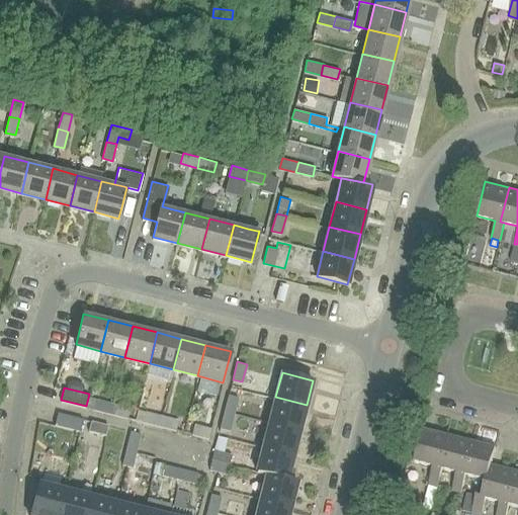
[(224,411),(234,413),(238,397),(229,394),(224,411)]
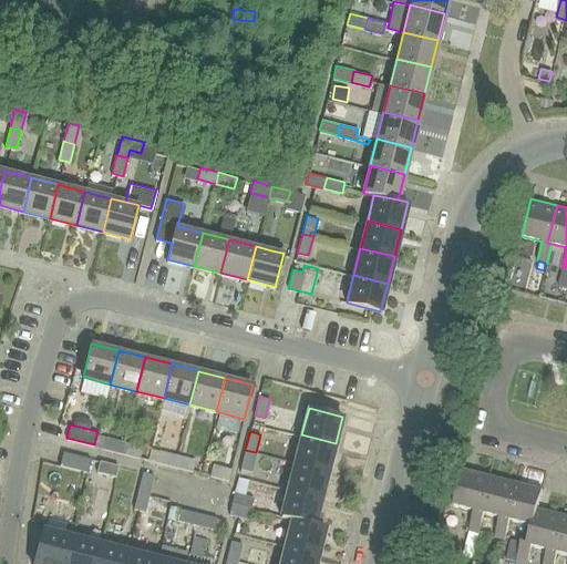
[(301,434),(295,462),(329,471),(336,443),(301,434)]
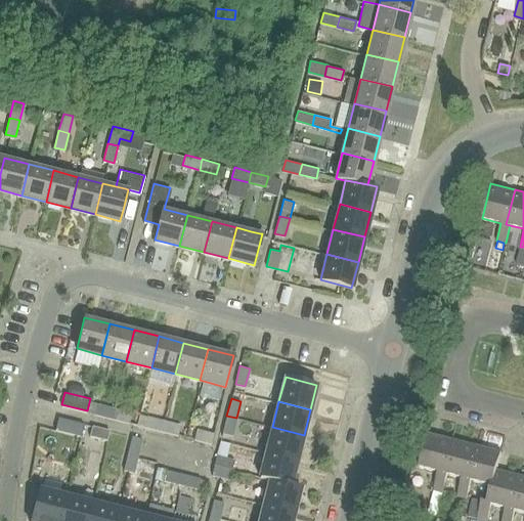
[(115,407),(98,403),(95,413),(113,417),(115,407)]
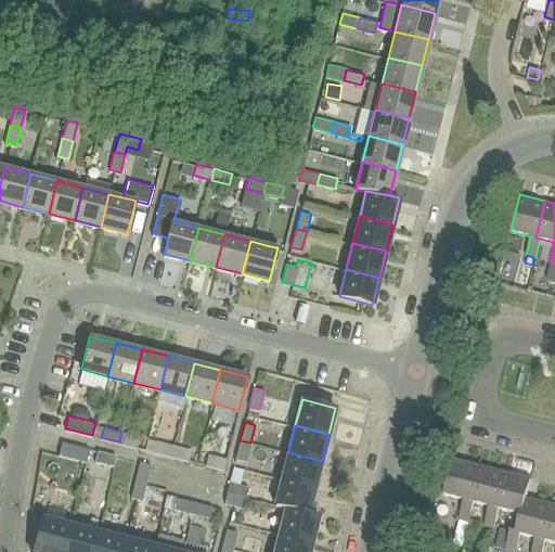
[(140,436),(121,432),(119,441),(137,447),(140,436)]
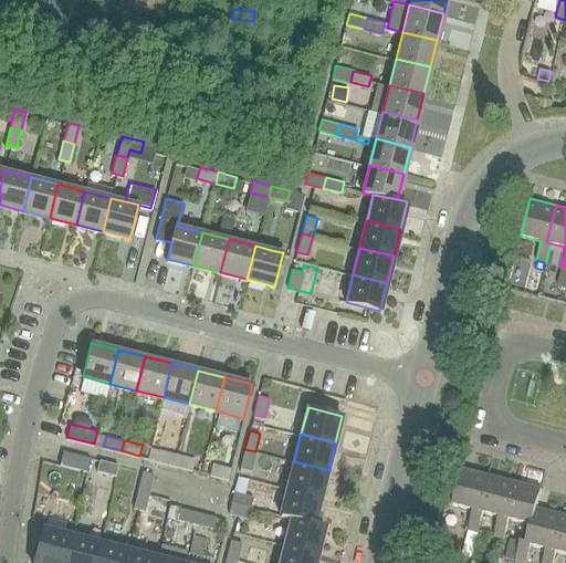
[(91,457),(63,449),(60,462),(87,469),(91,457)]
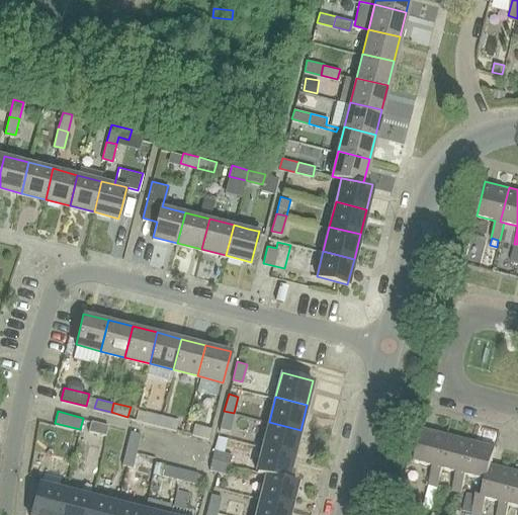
[(162,415),(145,411),(143,420),(159,425),(162,415)]
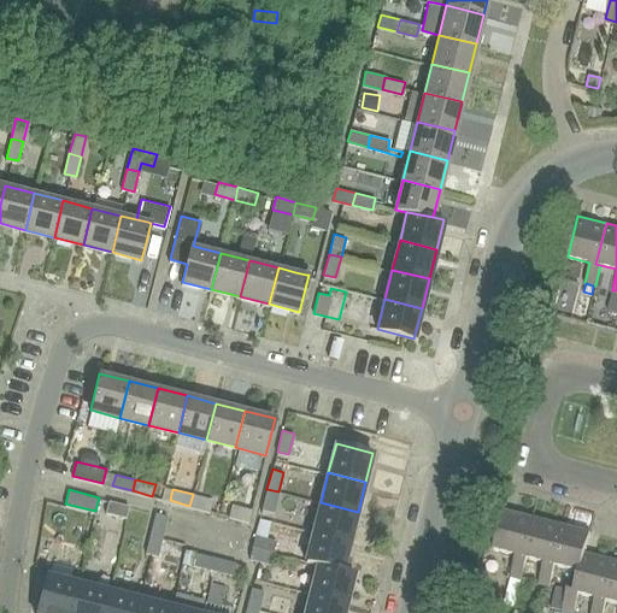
[(274,512),(278,491),(266,489),(262,510),(274,512)]
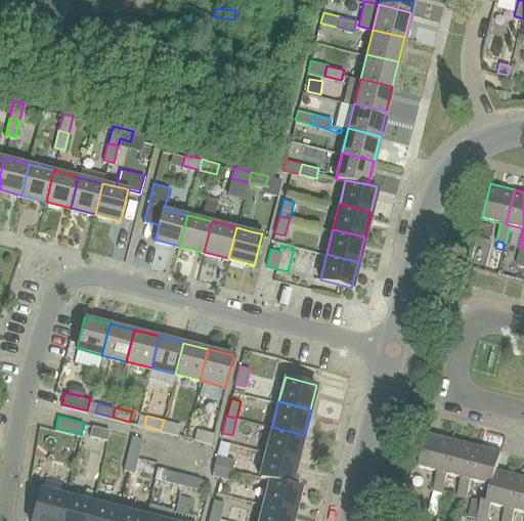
[(180,424),(164,420),(161,430),(178,434),(180,424)]
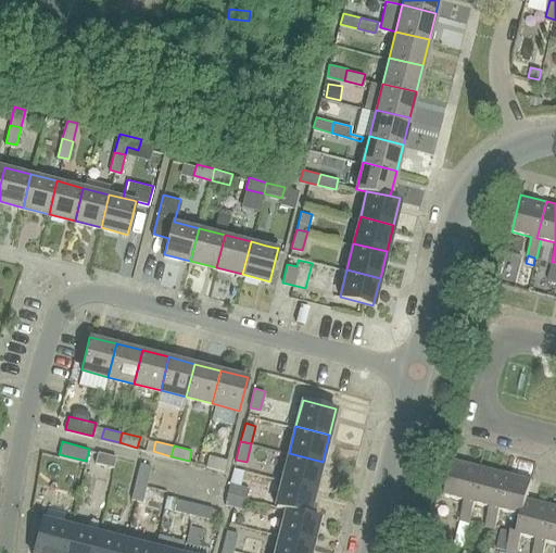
[(117,455),(99,451),(97,462),(114,466),(117,455)]
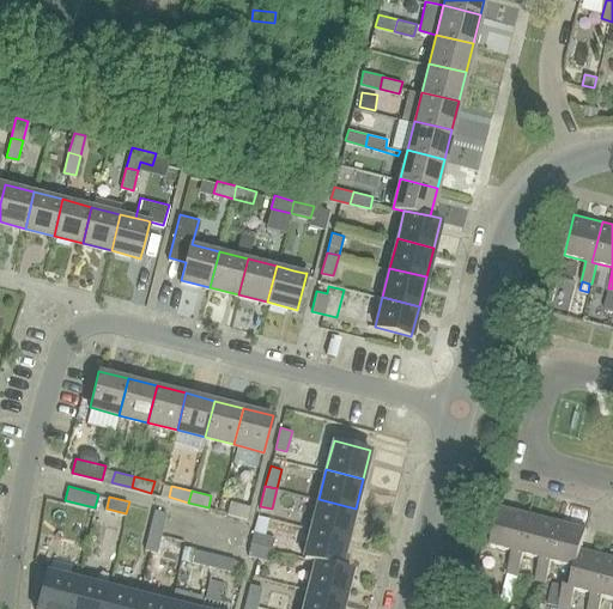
[(349,537),(356,509),(319,499),(311,528),(349,537)]
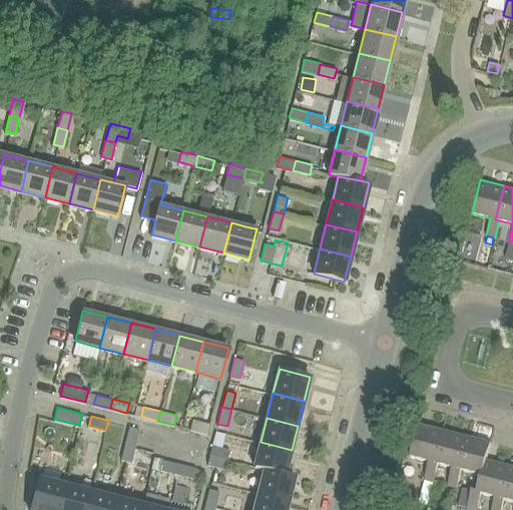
[(209,423),(192,419),(190,429),(206,433),(209,423)]
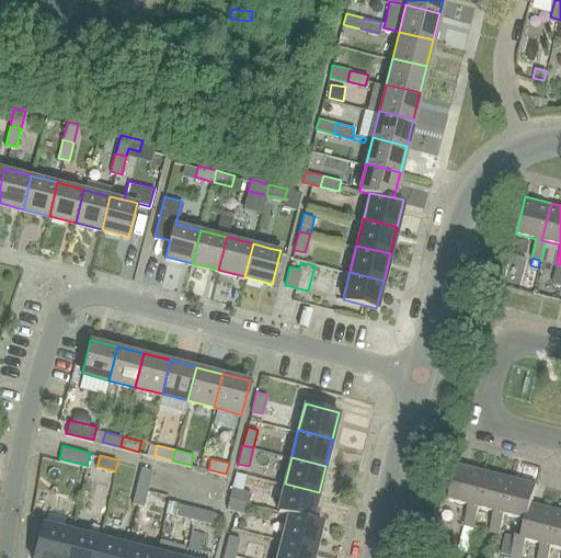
[(457,463),(447,499),(468,504),(464,523),(473,526),(478,508),(474,507),(484,470),(457,463)]
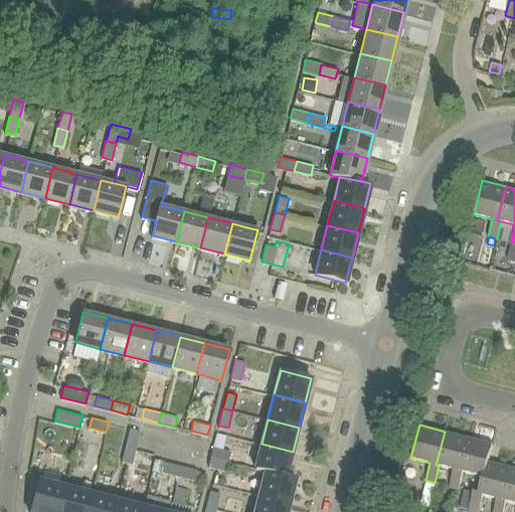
[(126,444),(136,447),(140,431),(131,428),(126,444)]
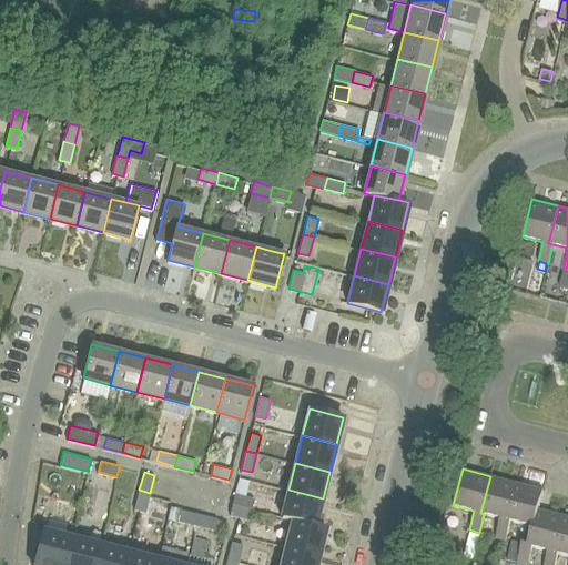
[(490,476),(480,513),(484,514),(500,517),(496,536),(505,538),(509,520),(506,518),(516,483),(490,476)]
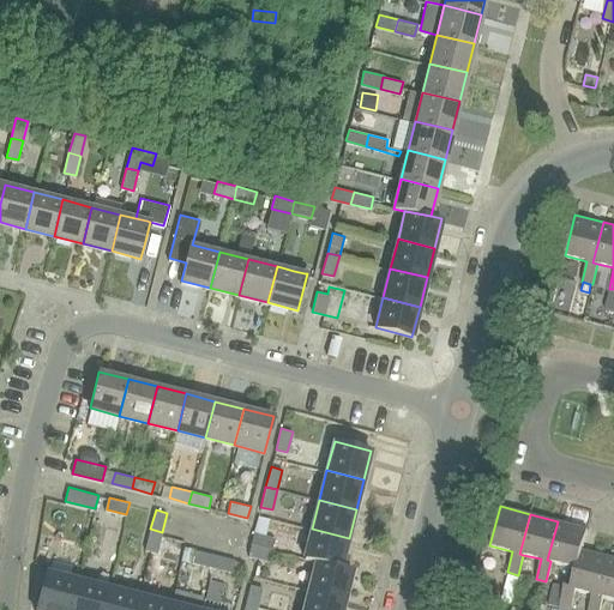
[(258,517),(254,532),(264,535),(268,520),(258,517)]
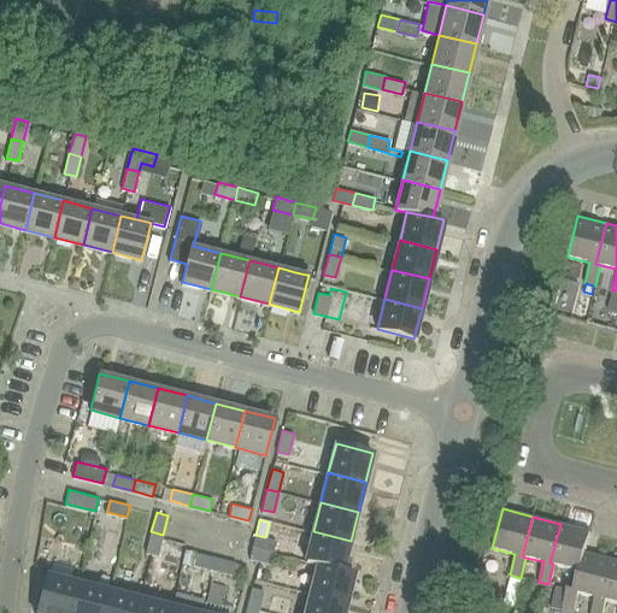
[(550,563),(553,564),(577,570),(573,589),(574,590),(585,550),(589,531),(560,524),(550,563)]
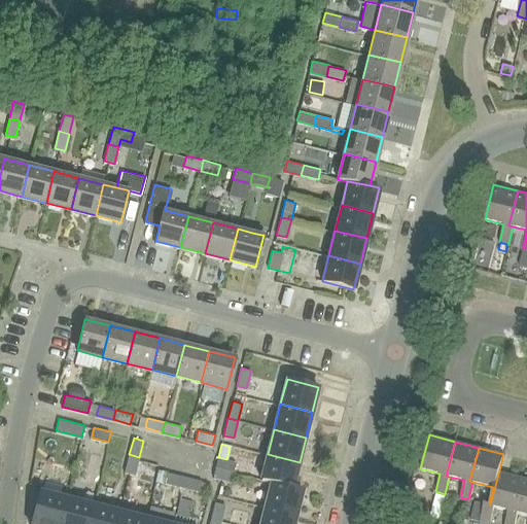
[(300,462),(268,454),(260,452),(260,454),(257,453),(255,459),(258,460),(258,462),(265,463),(261,480),(271,482),(271,481),(293,487),(293,486),(300,462)]
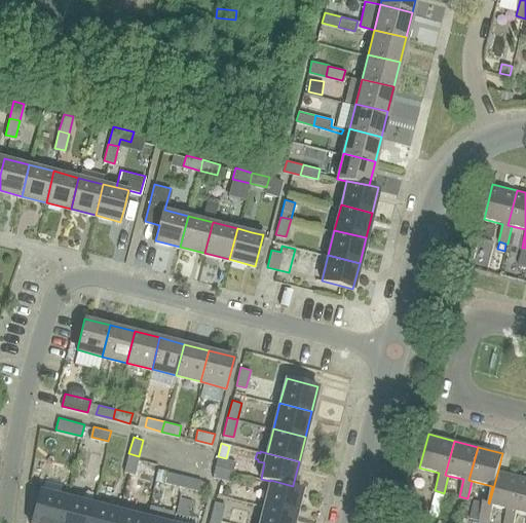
[(135,473),(139,456),(128,453),(124,470),(135,473)]
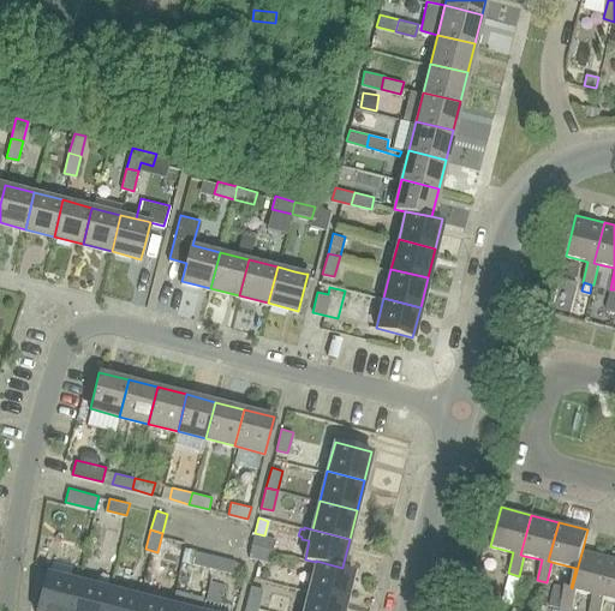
[(264,535),(255,533),(249,556),(268,561),(274,538),(264,535)]
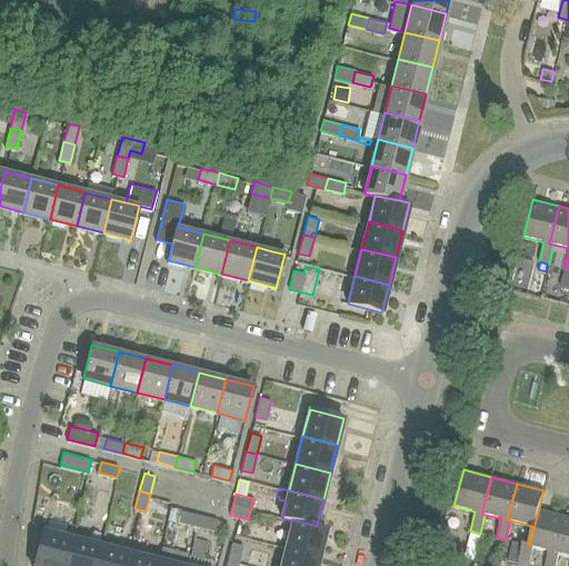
[(522,543),(517,564),(526,565),(528,565),(533,546),(549,550),(545,565),(556,565),(559,554),(556,553),(566,516),(539,508),(529,545),(528,544),(522,543)]
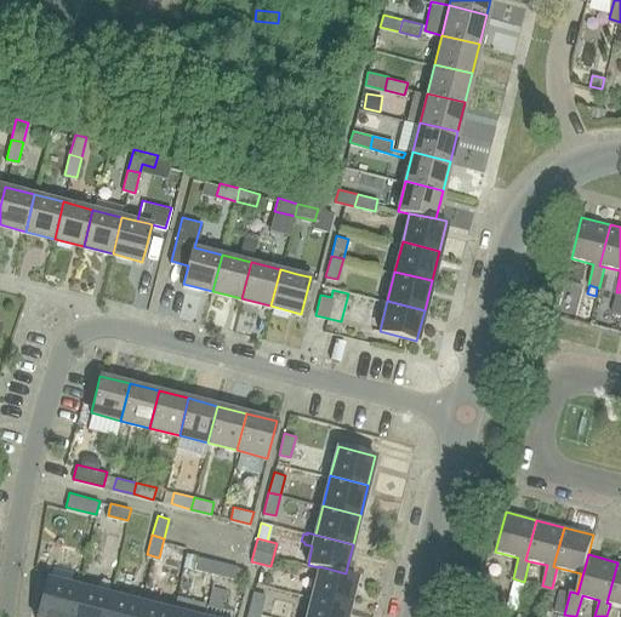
[(214,572),(217,560),(197,555),(194,567),(214,572)]
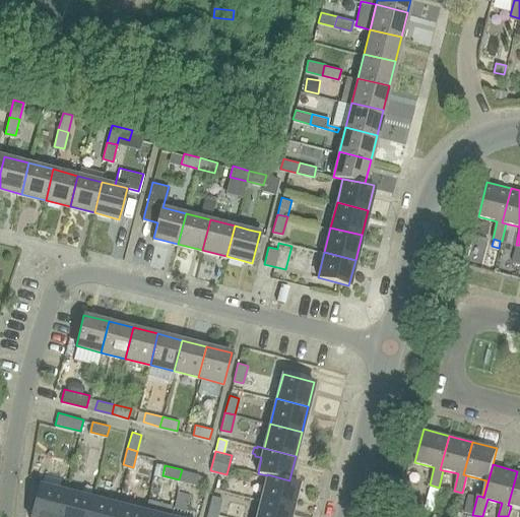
[(182,469),(179,479),(196,483),(199,473),(182,469)]
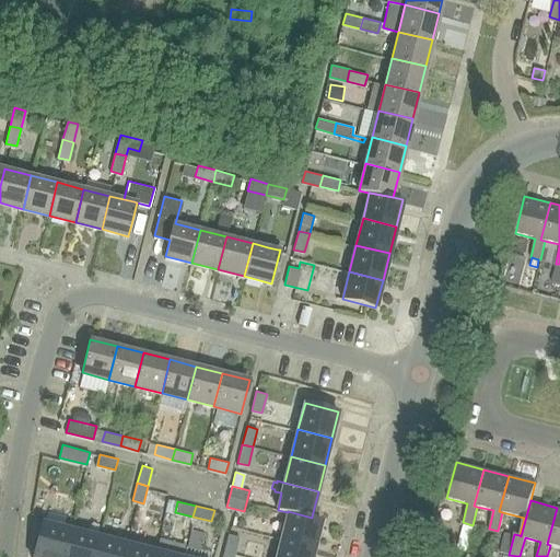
[(559,508),(557,508),(547,544),(550,545),(559,546),(559,508)]
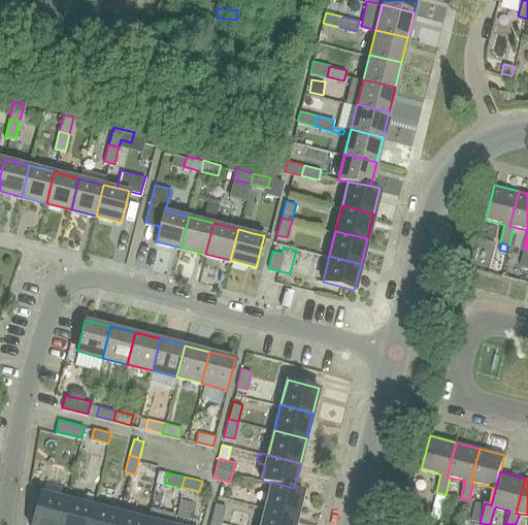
[(271,483),(262,481),(259,480),(253,503),(265,506),(297,515),(303,490),(294,487),(294,488),(271,482),(271,483)]
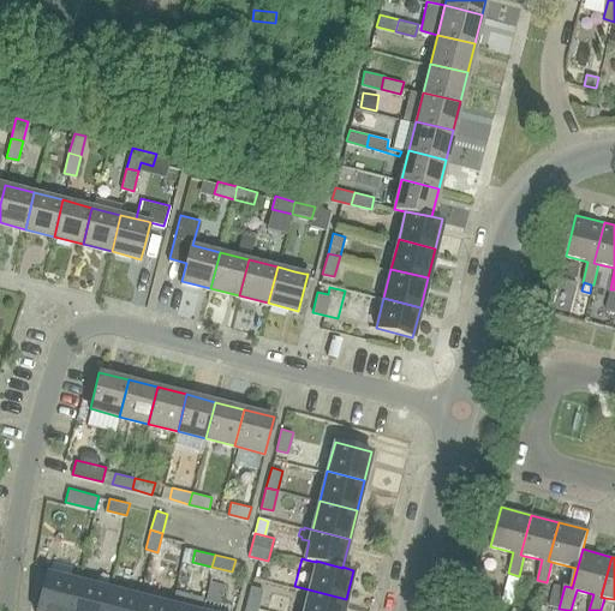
[(47,573),(36,610),(69,610),(78,580),(47,573)]
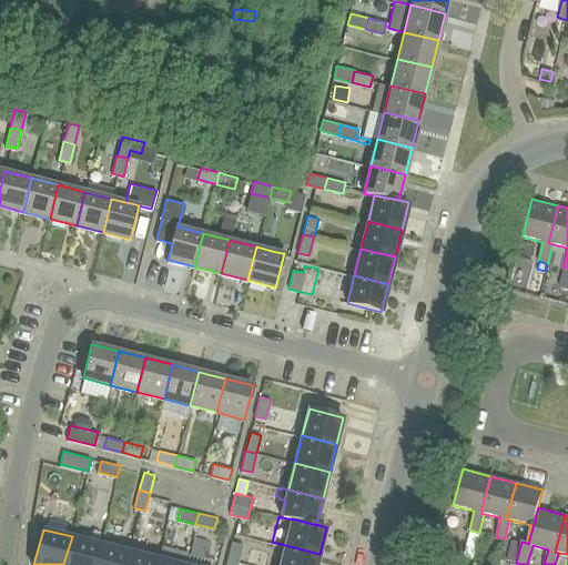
[(72,536),(63,564),(94,564),(100,544),(72,536)]
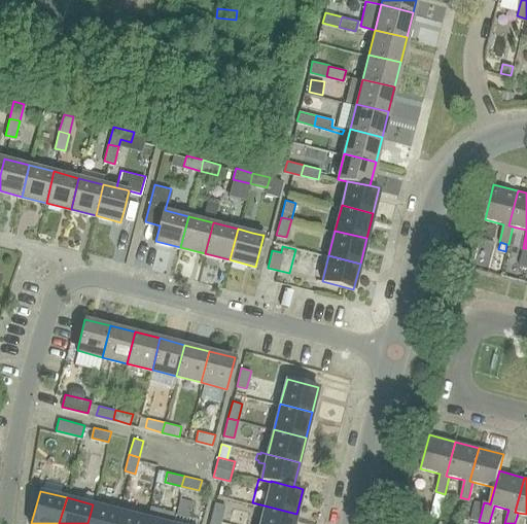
[(210,520),(220,522),(225,505),(215,502),(210,520)]
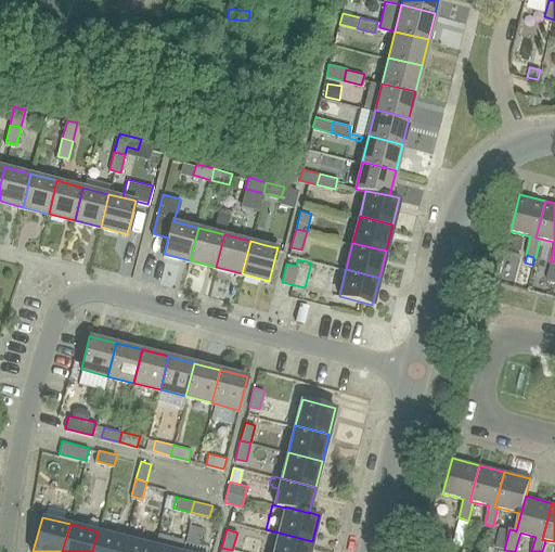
[(98,531),(92,551),(121,551),(126,539),(98,531)]
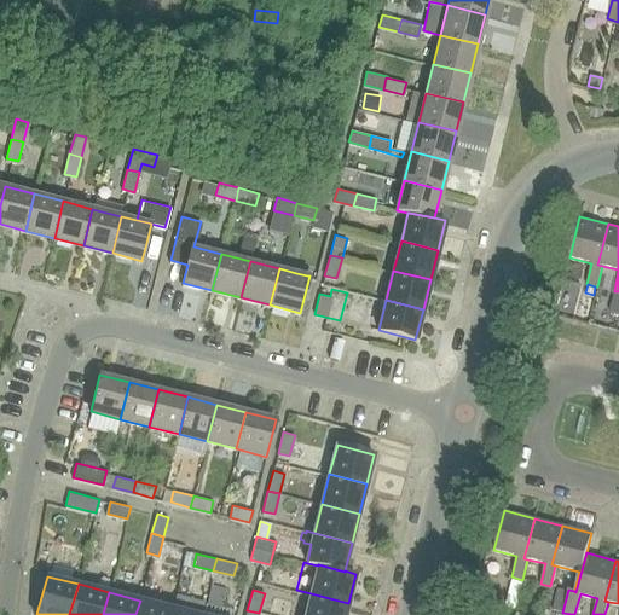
[(311,593),(305,614),(345,614),(348,603),(311,593)]
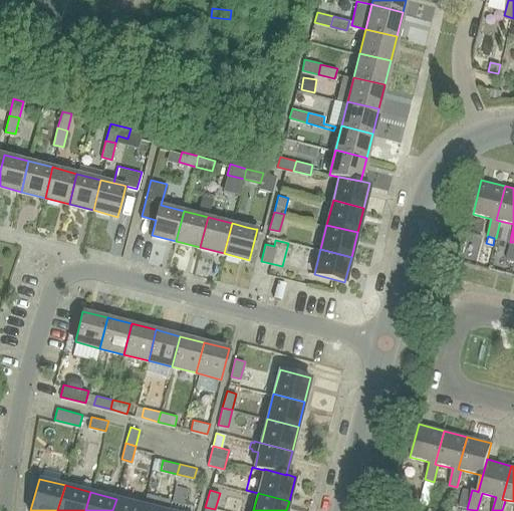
[(116,499),(112,510),(141,510),(143,505),(116,499)]
